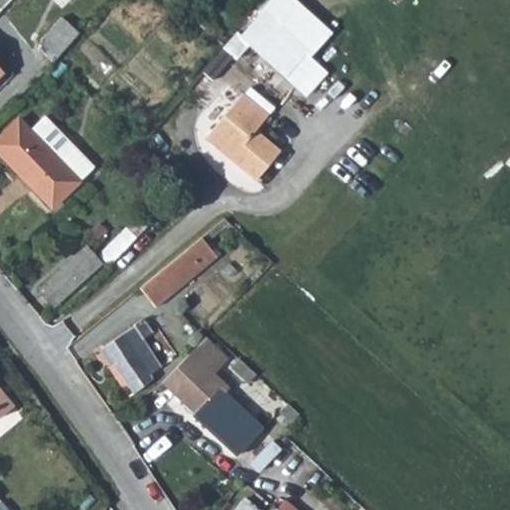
[(298,0),(277,0),(243,39),(310,101),(335,76),(319,60),(337,37),(298,0)]
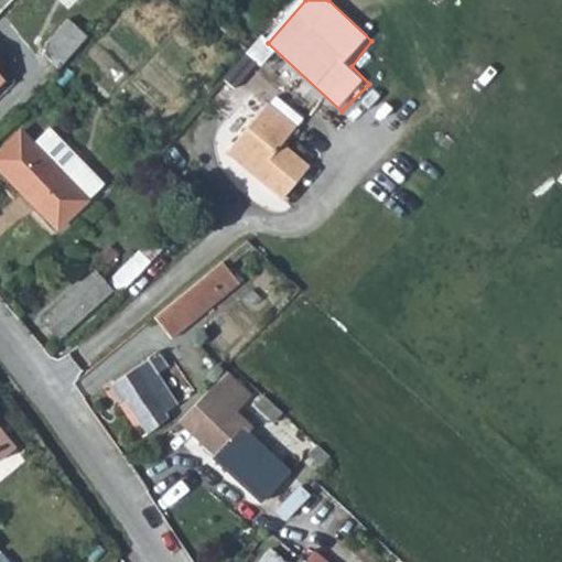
[(31,63),(51,80),(86,40),(67,23),(31,63)]
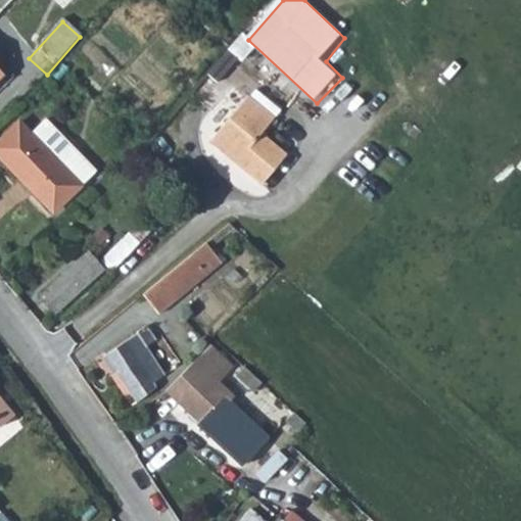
[(209,138),(261,184),(287,154),(262,132),(275,115),(249,93),(209,138)]
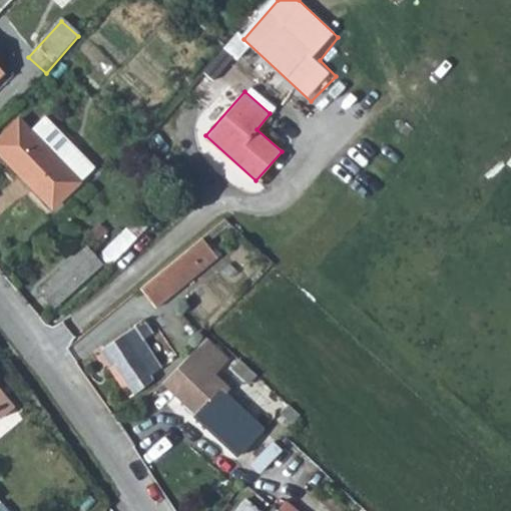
[(79,185),(18,122),(0,139),(0,157),(19,178),(24,173),(57,206),(79,185)]
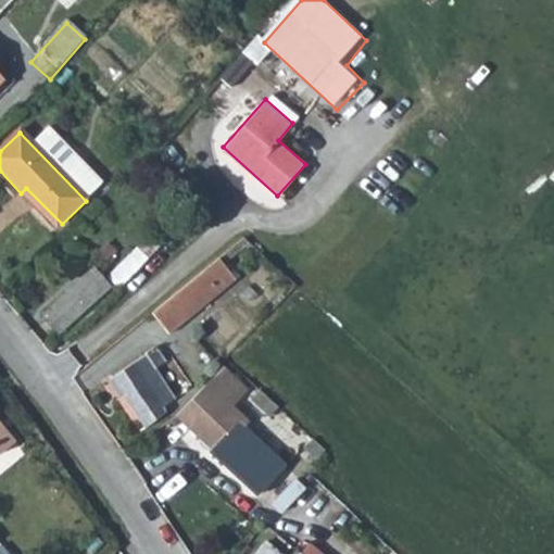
[(244,237),(233,248),(239,252),(249,242),(244,237)]
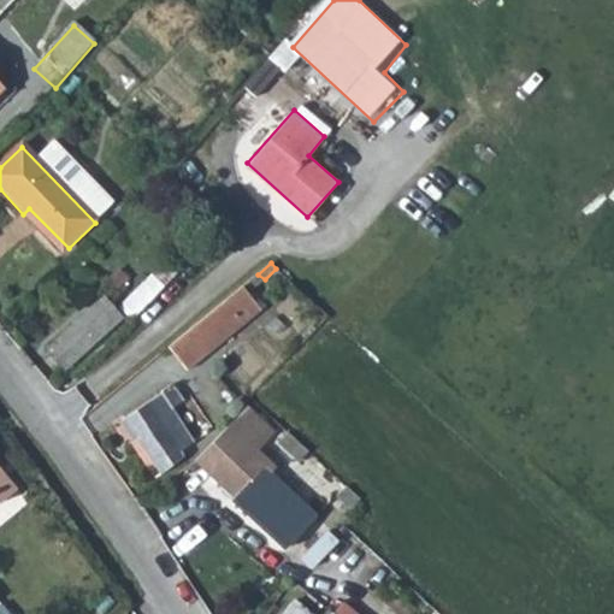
[(258,275),(247,283),(253,289),(265,279),(258,275)]
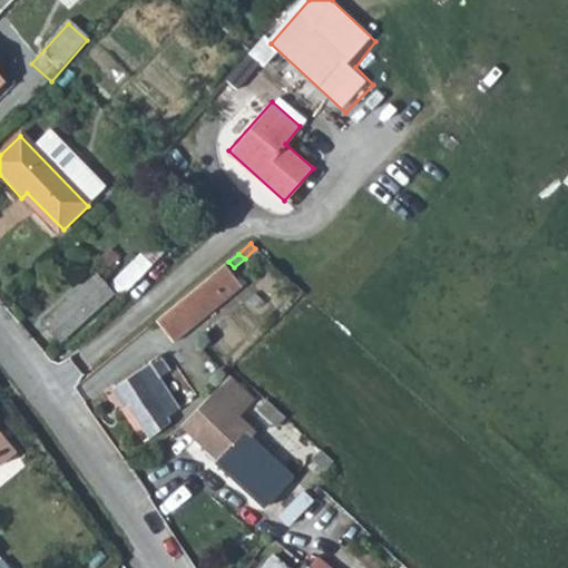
[(147,268),(136,257),(109,283),(121,294),(147,268)]
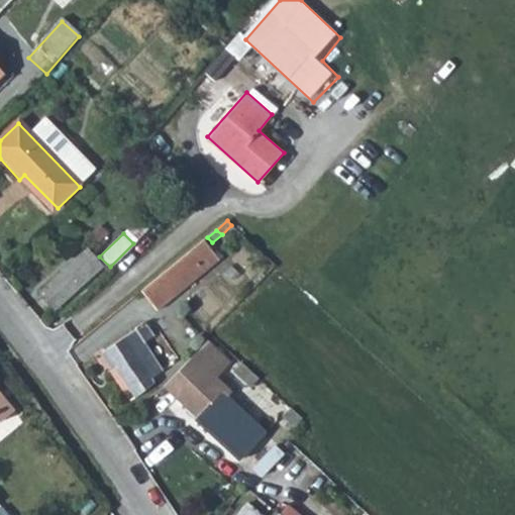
[(209,245),(204,240),(142,293),(160,312),(220,259),(209,245)]
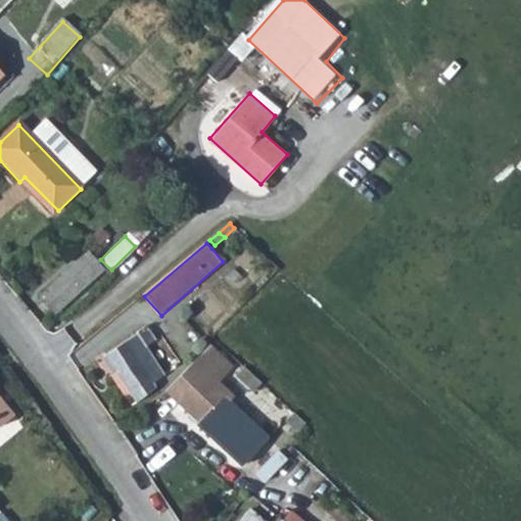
[(103,272),(89,255),(42,299),(56,316),(103,272)]
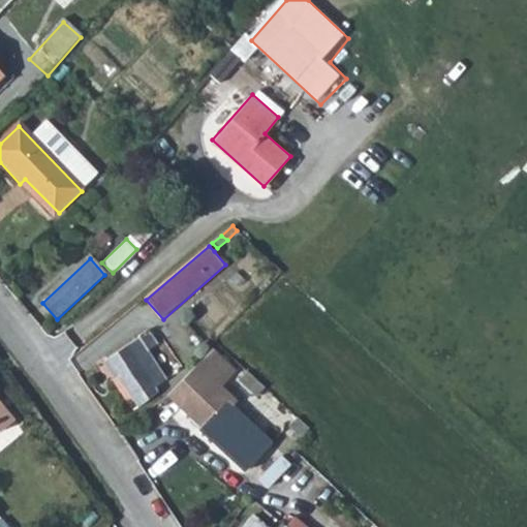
[(158,343),(149,330),(141,336),(150,349),(158,343)]
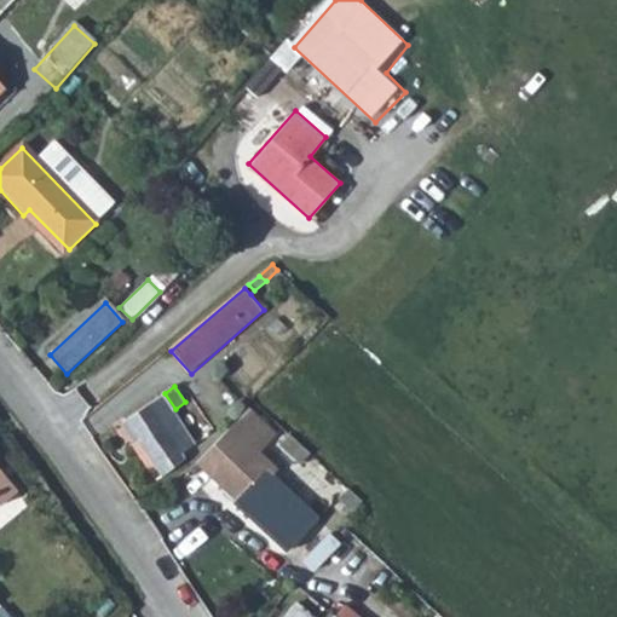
[(190,439),(163,401),(127,424),(139,442),(163,479),(186,462),(178,448),(190,439)]
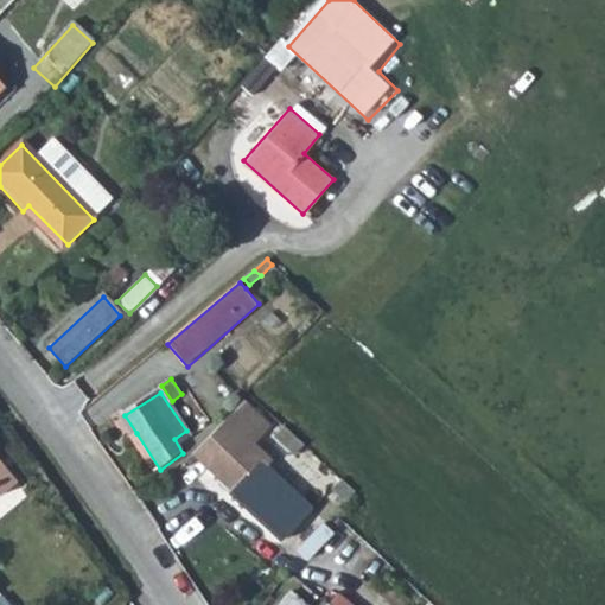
[(244,400),(231,415),(258,440),(272,425),(244,400)]
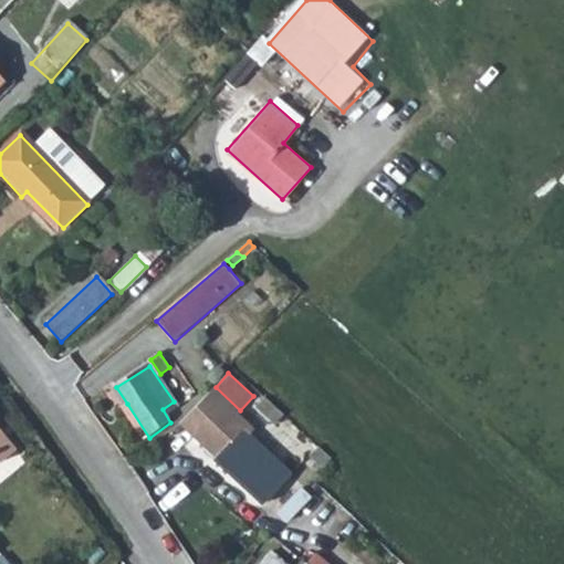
[(117,410),(127,404),(116,387),(106,393),(117,410)]
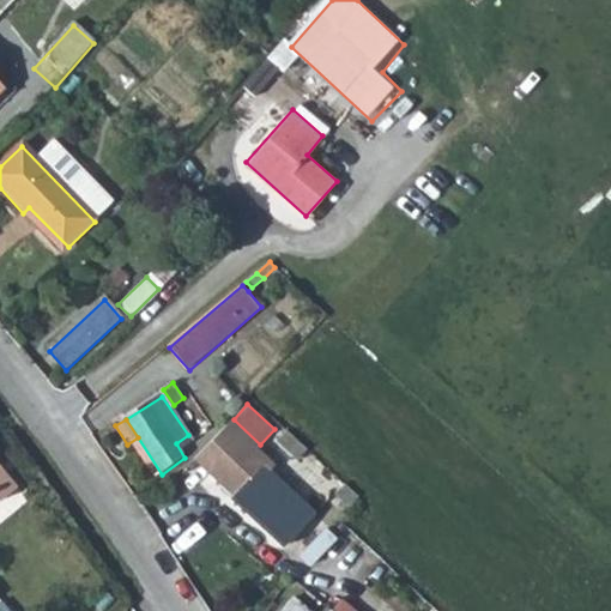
[(256,449),(260,445),(234,419),(195,463),(216,481),(225,469),(243,487),(234,500),(284,545),(313,512),(279,481),(264,465),(268,460),(256,449)]
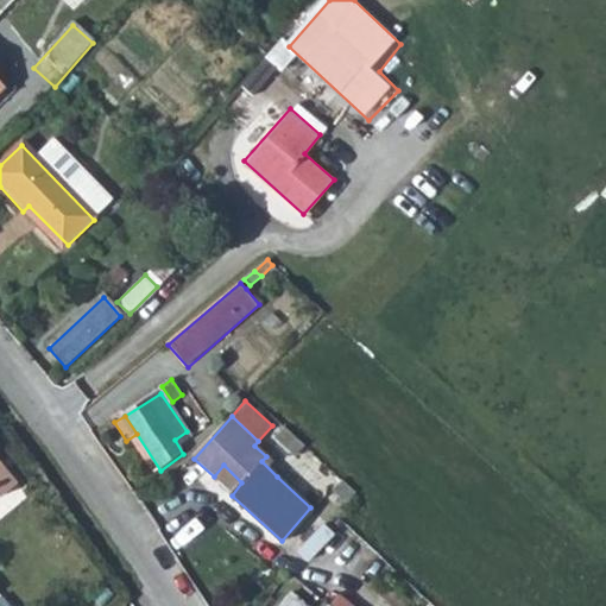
[(296,456),(305,444),(284,425),(275,436),(296,456)]
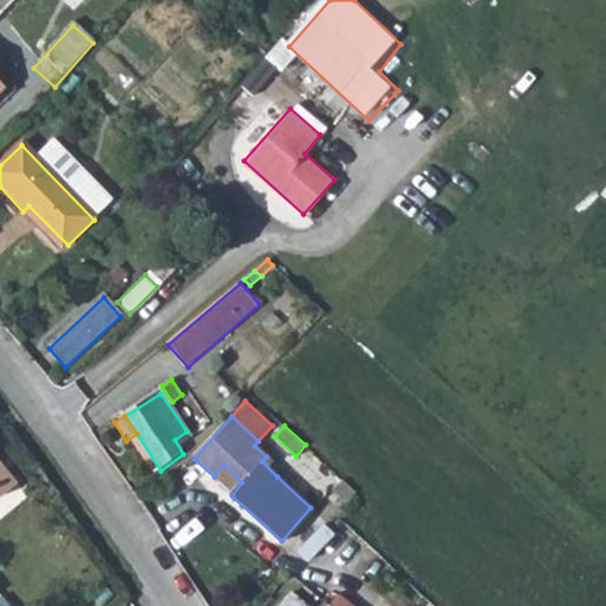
[(329,487),(296,456),(286,467),(320,498),(329,487)]
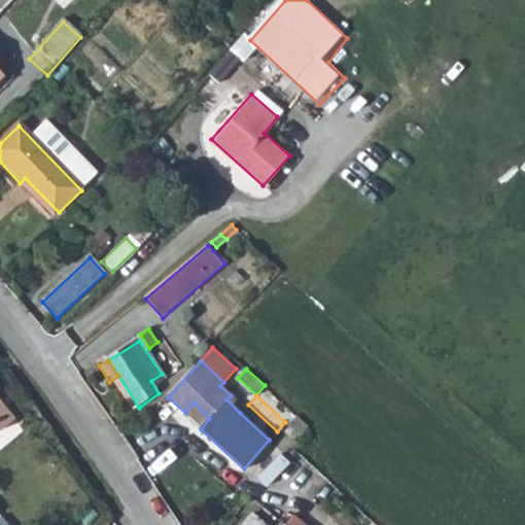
[(185,413),(201,429),(209,418),(194,403),(185,413)]
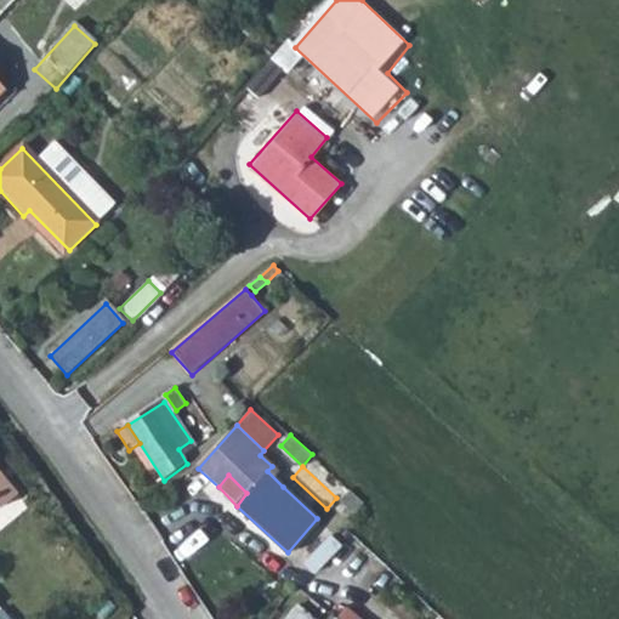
[(293,477),(283,487),(317,518),(327,509),(293,477)]
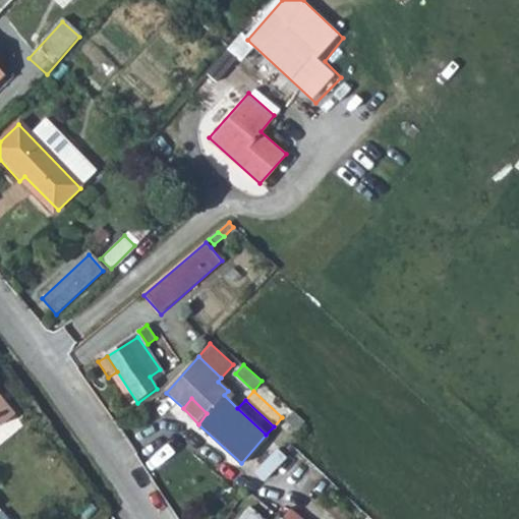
[(0,423),(14,412),(5,401),(0,405),(0,423)]
